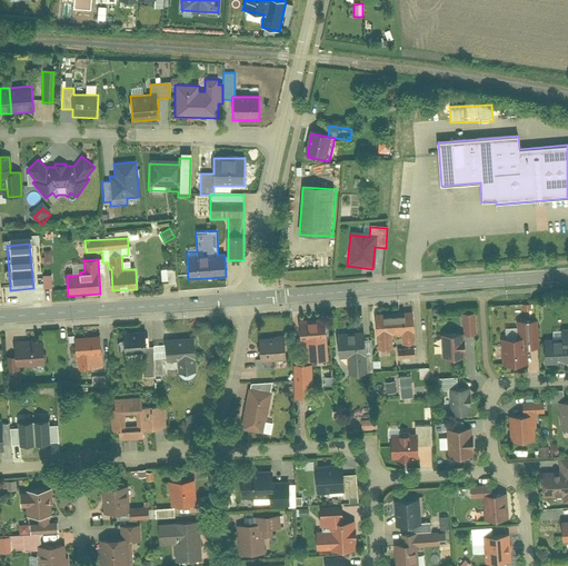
[(175,284),(175,268),(167,268),(167,271),(161,271),(161,285),(175,284)]
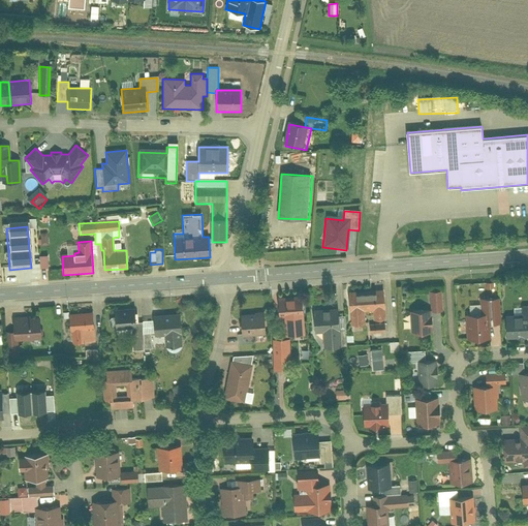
[(48,256),(39,256),(40,272),(49,272),(48,256)]
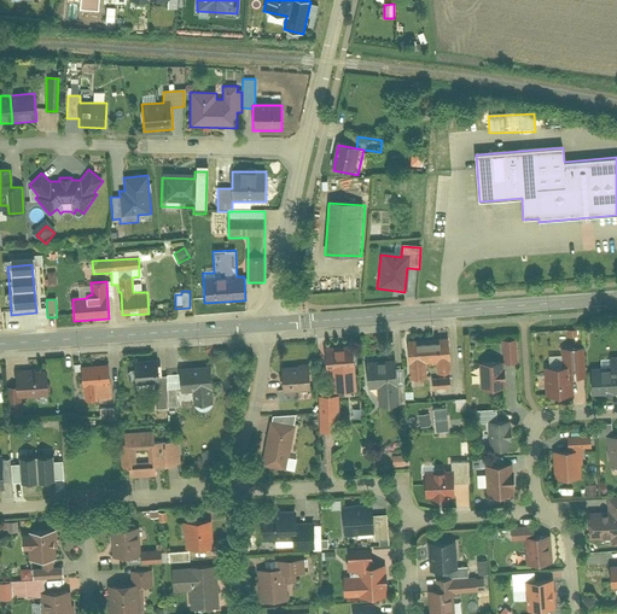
[(448,340),(408,343),(411,379),(425,378),(425,364),(436,364),(437,374),(450,374),(448,340)]
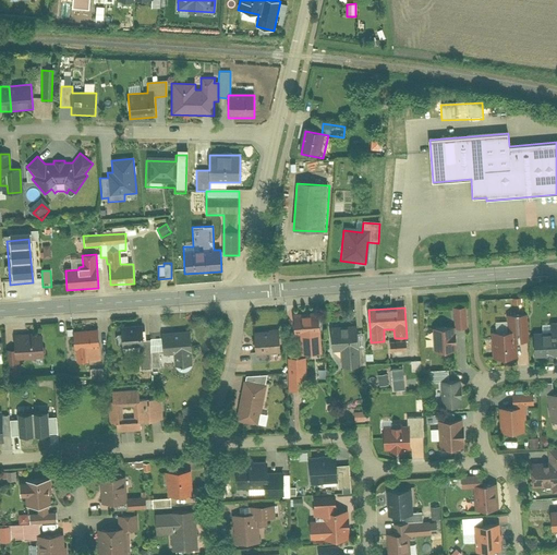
[(465,309),(453,309),(455,329),(467,328),(465,309)]
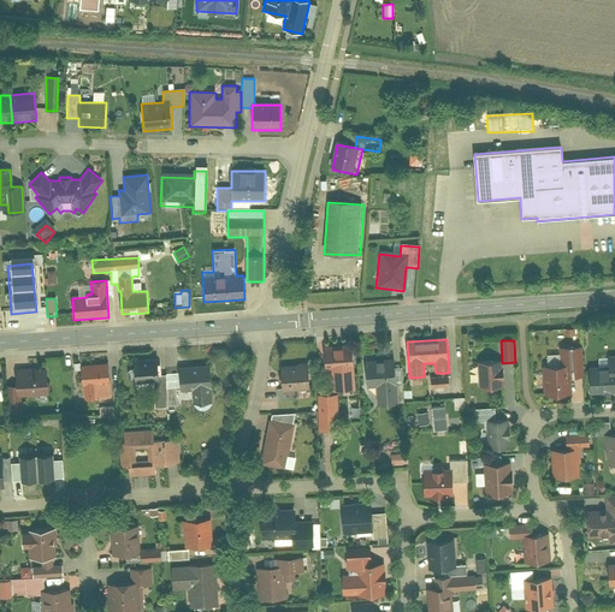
[(353,345),(324,346),(325,366),(332,366),(333,387),(355,386),(353,345)]
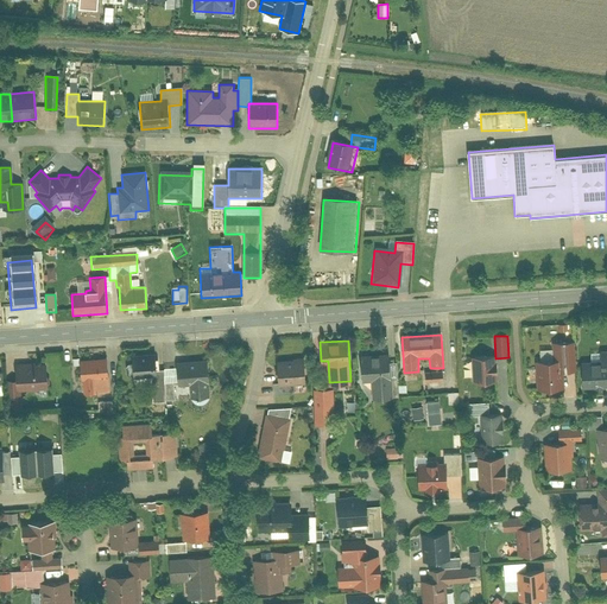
[(554,360),(535,361),(537,390),(563,389),(562,372),(576,372),(574,341),(552,343),(554,360)]
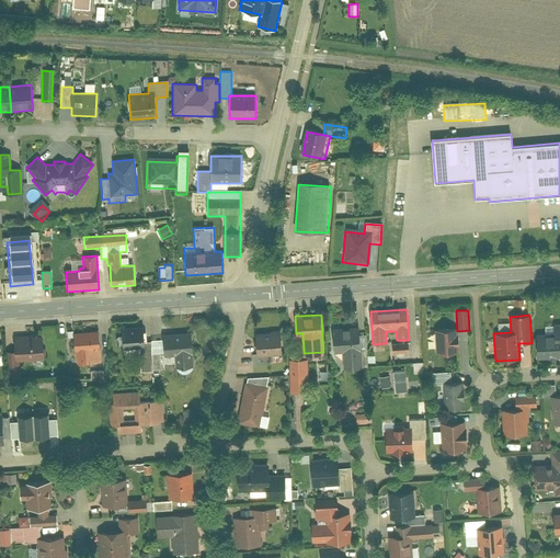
[(555,334),(537,336),(538,359),(559,356),(559,327),(555,328),(555,334)]
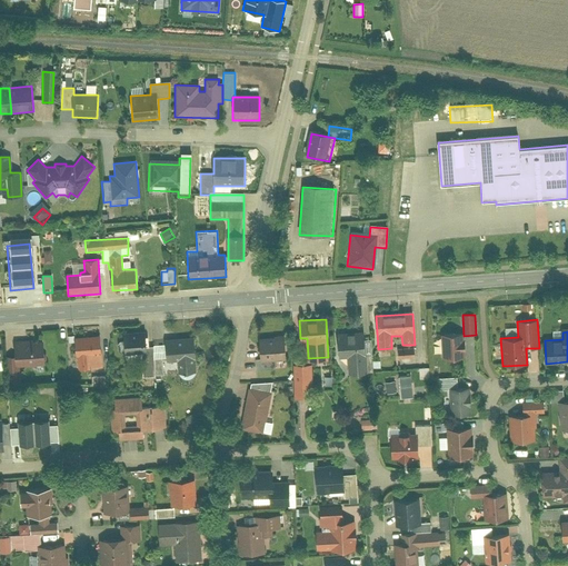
[(148,334),(123,335),(125,349),(142,348),(148,348),(148,334)]
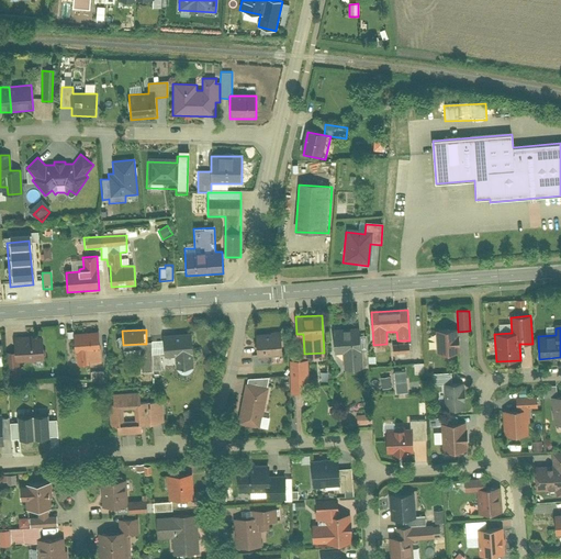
[(361,330),(333,331),(334,354),(344,354),(345,369),(363,369),(361,330)]
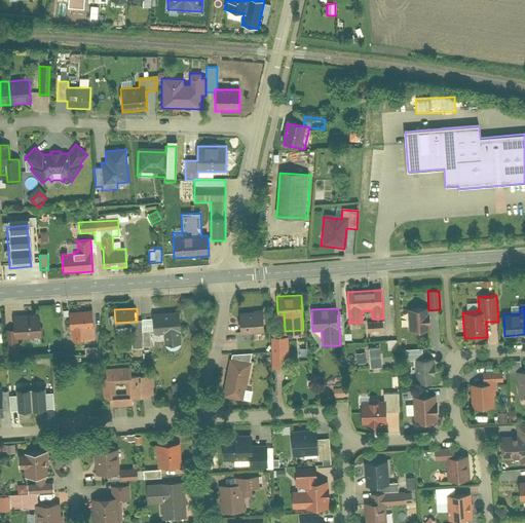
[(426,309),(408,309),(408,332),(429,332),(429,316),(426,316),(426,309)]
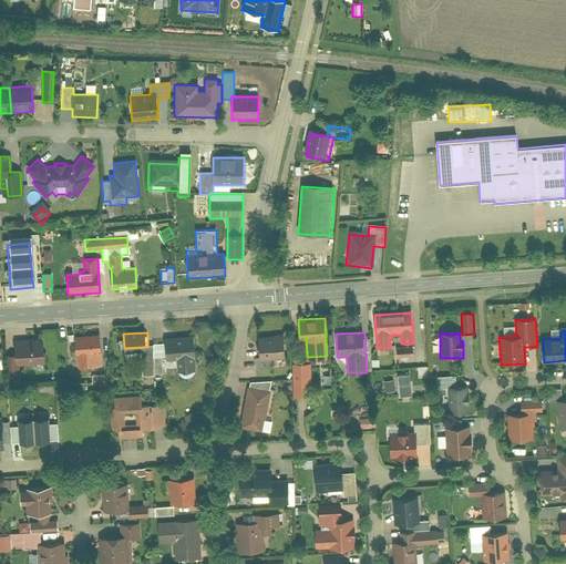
[(100,337),(74,338),(76,367),(102,365),(100,337)]
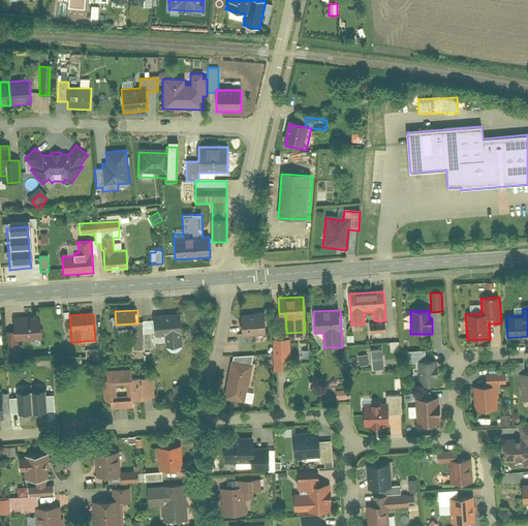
[(266,315),(242,316),(243,334),(243,336),(255,335),(267,335),(266,315)]
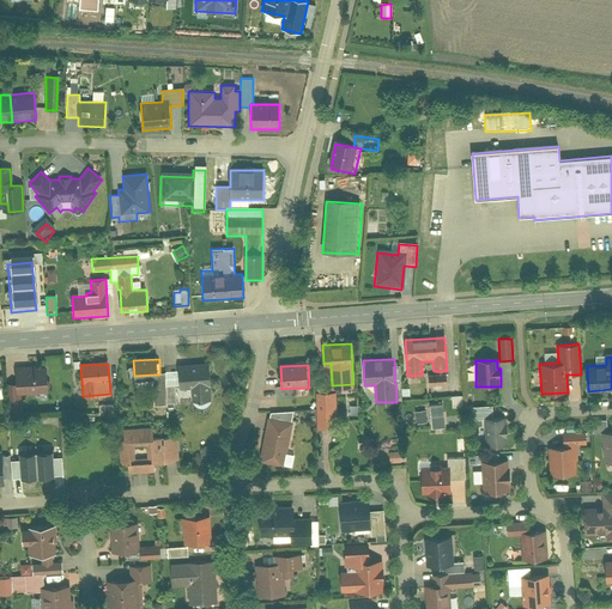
[(210,366),(179,367),(179,371),(180,388),(191,388),(192,403),(195,408),(201,409),(208,408),(212,402),(210,366)]
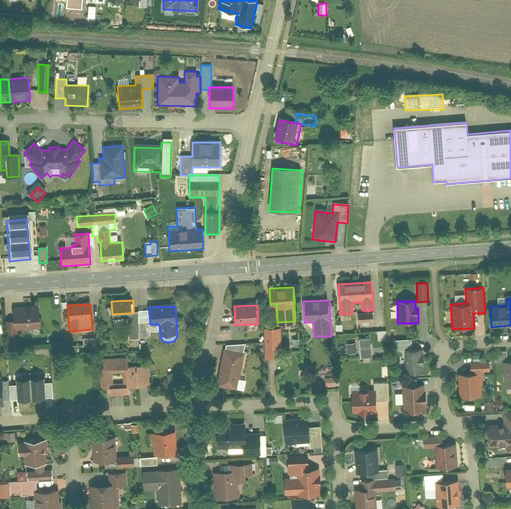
[(6,320),(8,346),(17,345),(16,330),(41,328),(39,307),(13,309),(14,319),(6,320)]
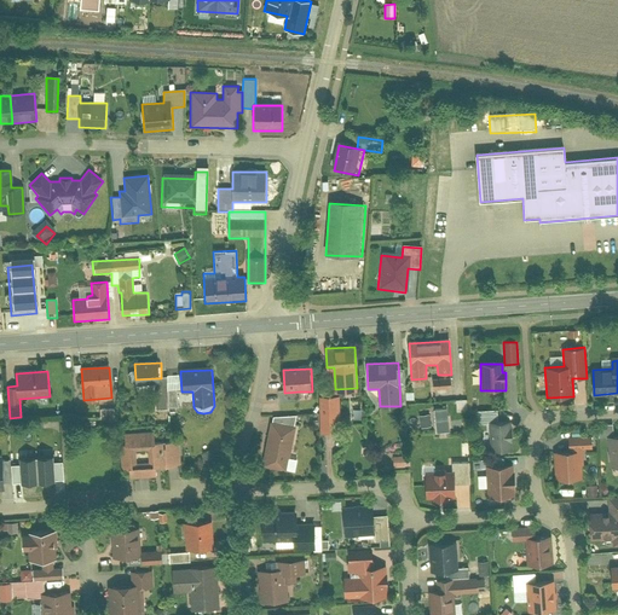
[(182,392),(180,375),(166,376),(166,378),(166,411),(177,411),(177,392),(182,392)]
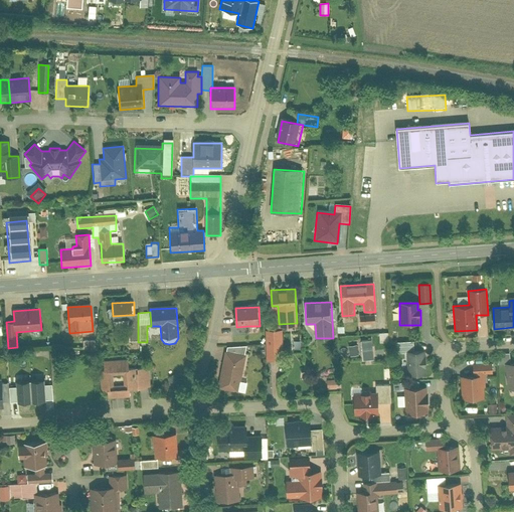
[(138,315),(134,315),(129,315),(129,342),(138,342),(138,315)]
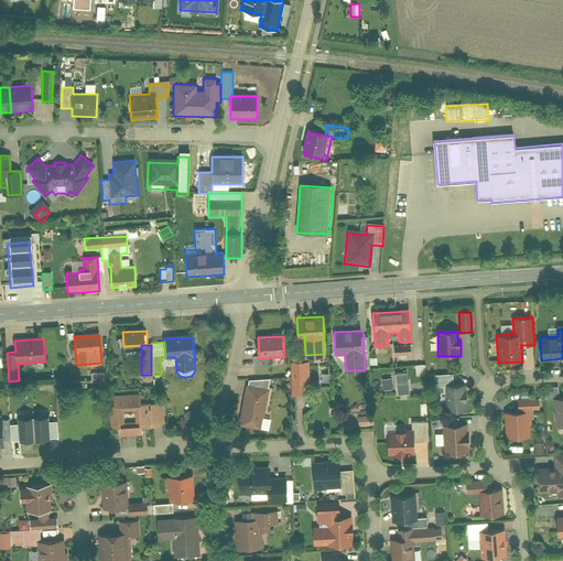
[(259,358),(259,356),(253,356),(253,367),(272,366),(272,357),(259,358)]
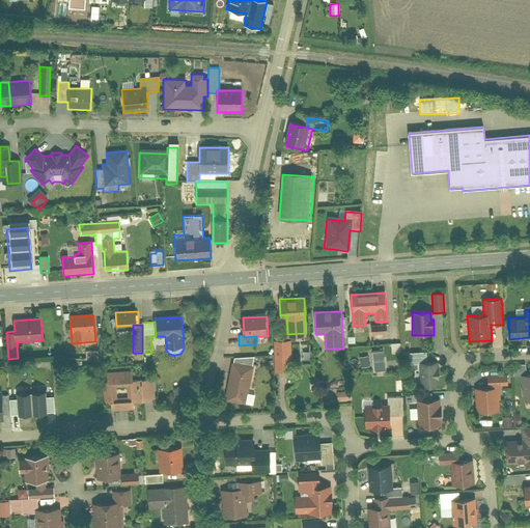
[(290,341),(275,341),(276,372),(291,372),(290,341)]
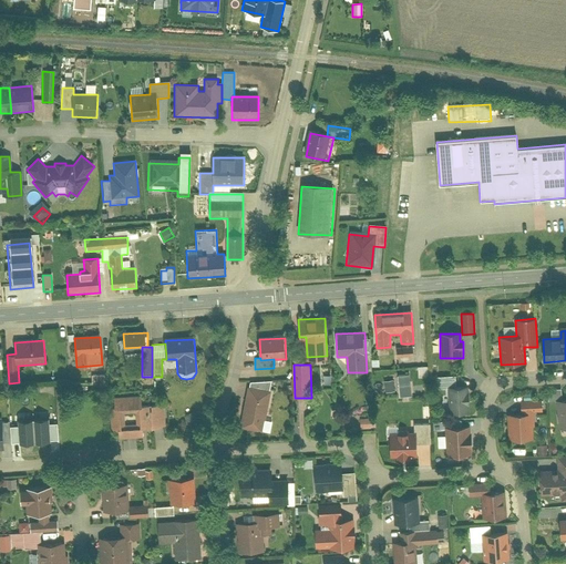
[(411,375),(398,376),(399,398),(412,397),(411,375)]
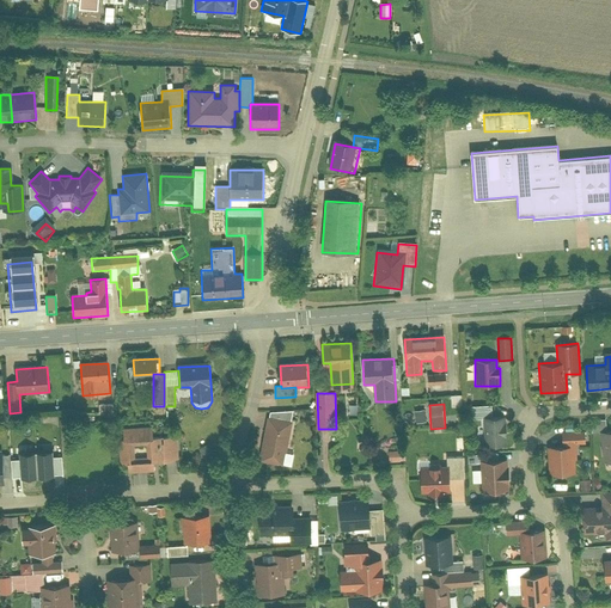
[(111,406),(98,406),(99,423),(111,423),(111,406)]
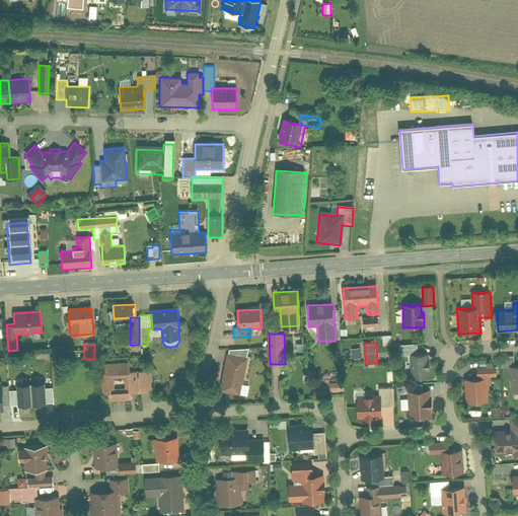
[(417,345),(398,346),(399,356),(409,356),(410,378),(428,377),(427,353),(418,353),(417,345)]
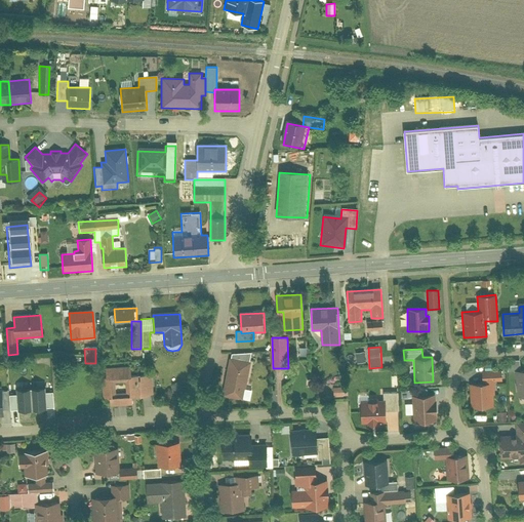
[(232,355),(231,360),(249,363),(250,354),(232,355)]
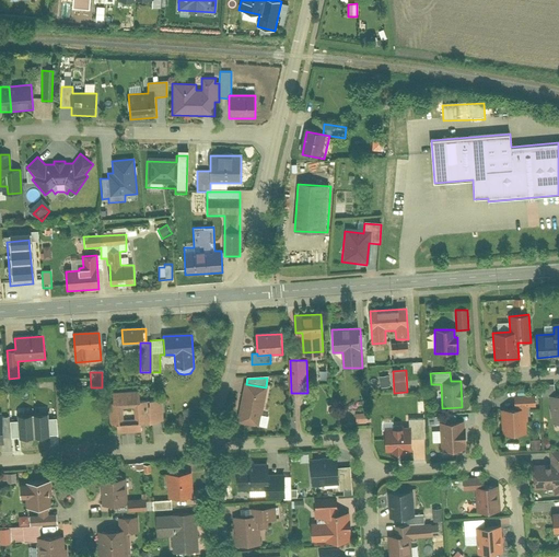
[(243,384),(236,425),(259,428),(261,414),(264,415),(268,389),(266,387),(246,384),(243,384)]
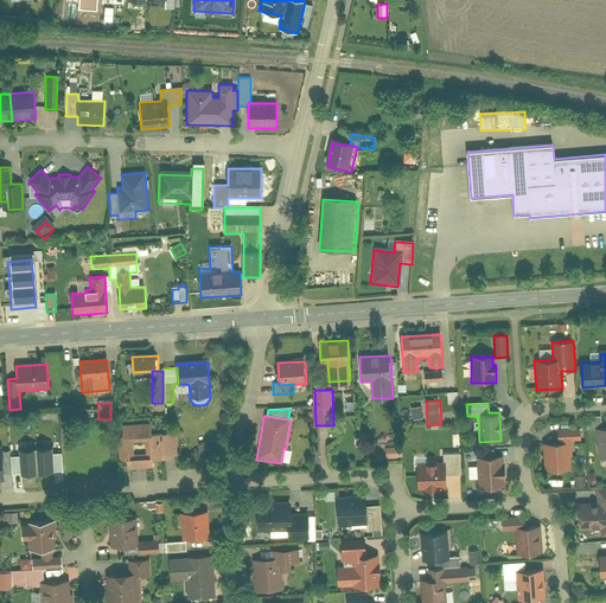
[(586,430),(595,429),(595,428),(601,428),(600,417),(586,418),(586,430)]
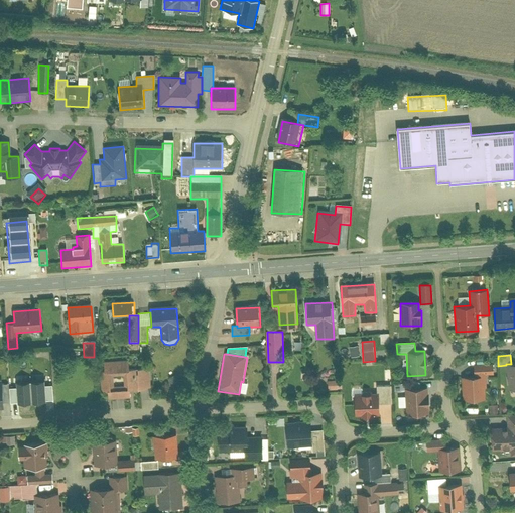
[(149,390),(148,369),(128,371),(127,362),(97,364),(100,403),(130,400),(129,392),(149,390)]
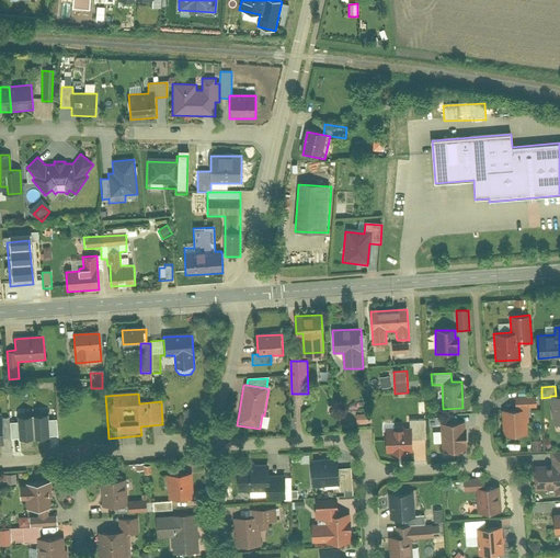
[(559,395),(556,396),(550,396),(550,397),(553,424),(559,422),(559,395)]
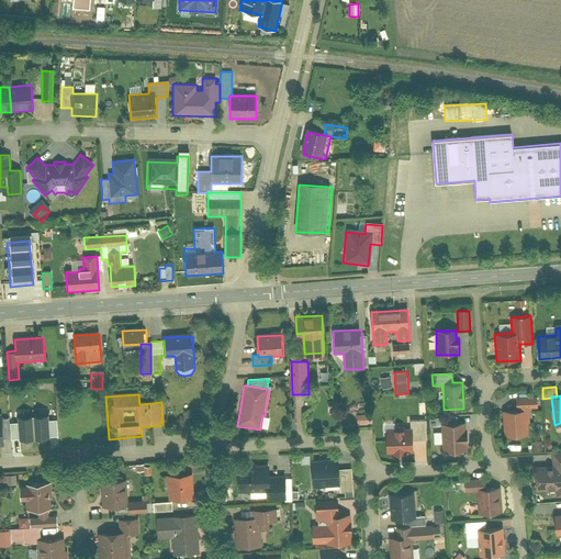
[(515,399),(516,410),(527,410),(538,409),(538,398),(515,399)]
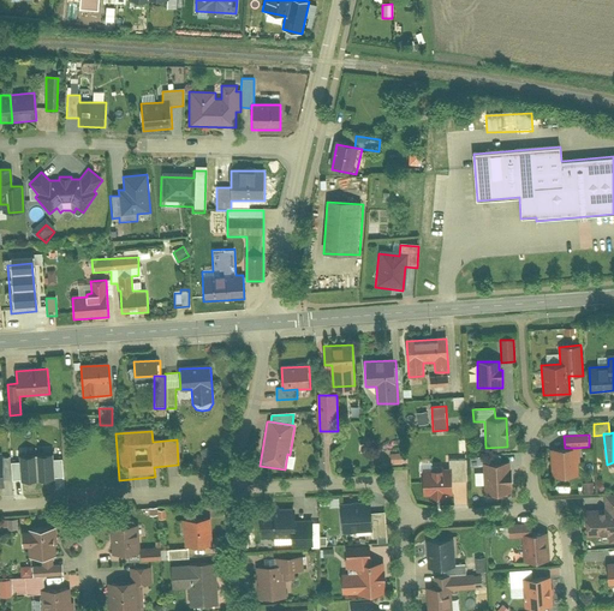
[(448,460),(448,467),(448,469),(452,469),(452,483),(466,481),(465,444),(458,444),(458,460),(448,460)]
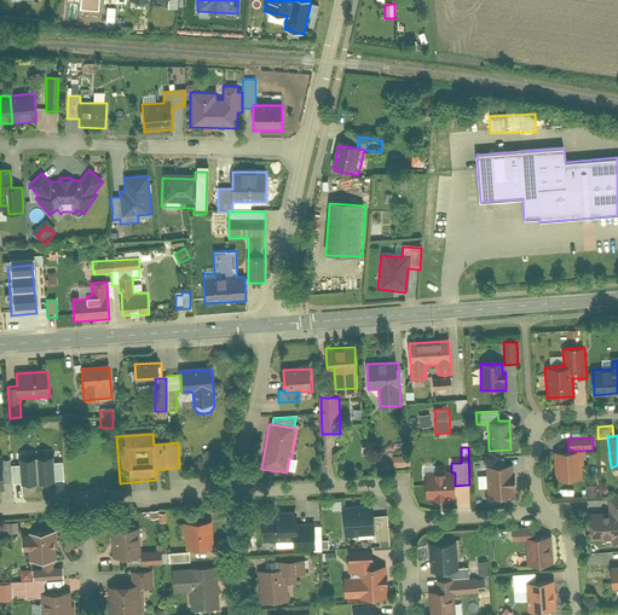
[(569,451),(553,452),(554,480),(582,479),(581,451),(569,451)]
